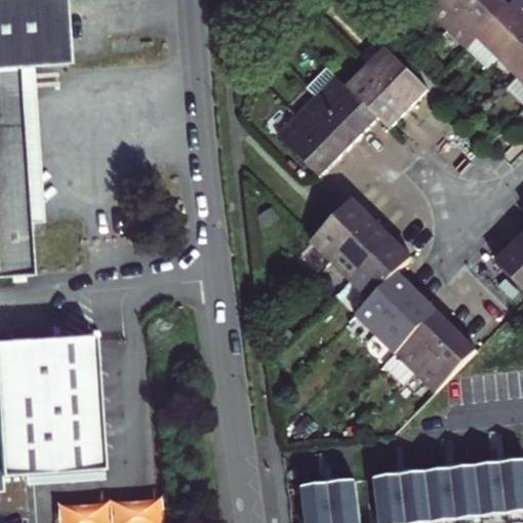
[(0,272),(39,269),(35,212),(52,211),(41,57),(70,55),(66,0),(0,0),(0,272)]
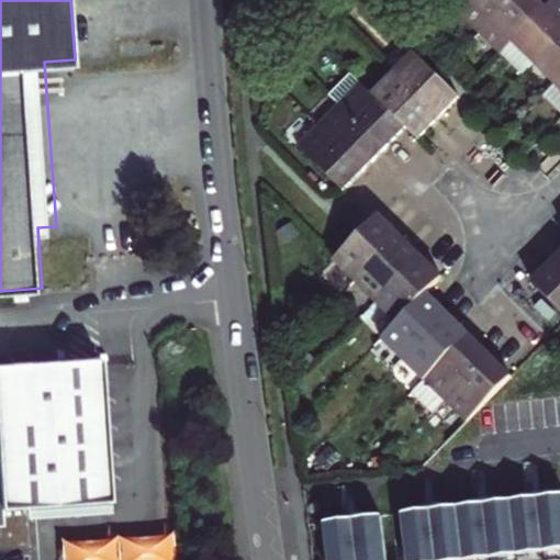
[(465,0),(457,9),(479,30),(508,0),(465,0)]
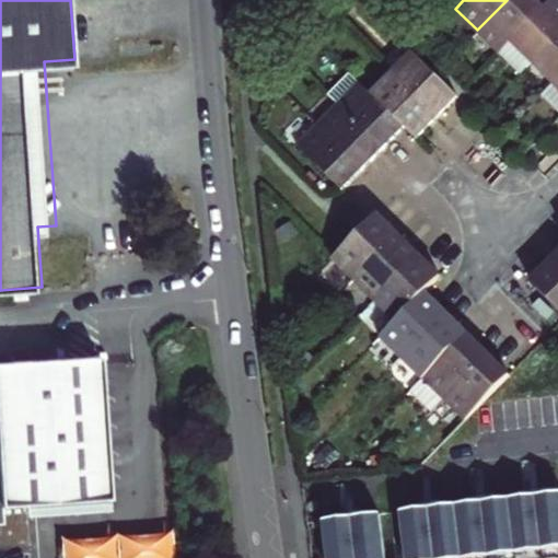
[(543,4),(537,0),(507,0),(477,30),(498,50),(543,4)]
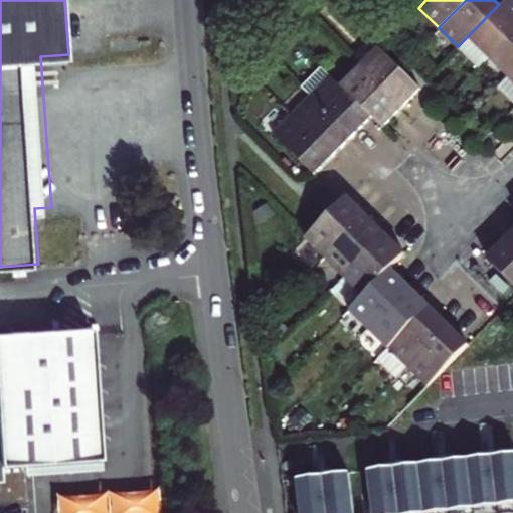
[(503,0),(499,4),(458,46),(476,64),(488,53),(512,27),(512,0),(503,0)]
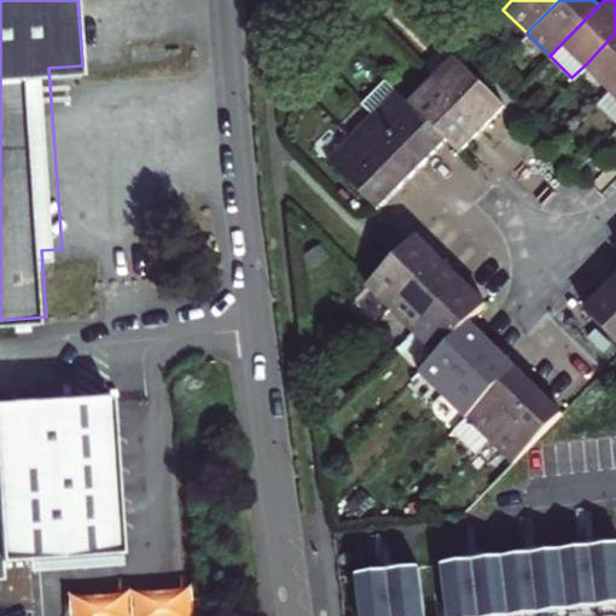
[(615,81),(615,33),(586,64),(610,88),(615,81)]
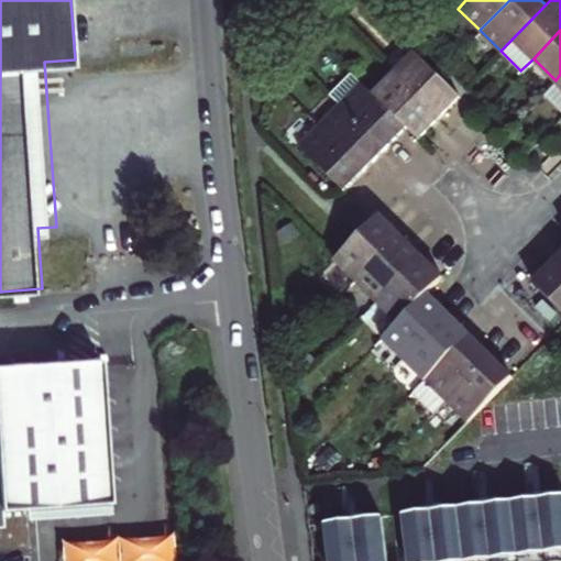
[(394,70),(439,114),(459,94),(414,50),(394,70)]
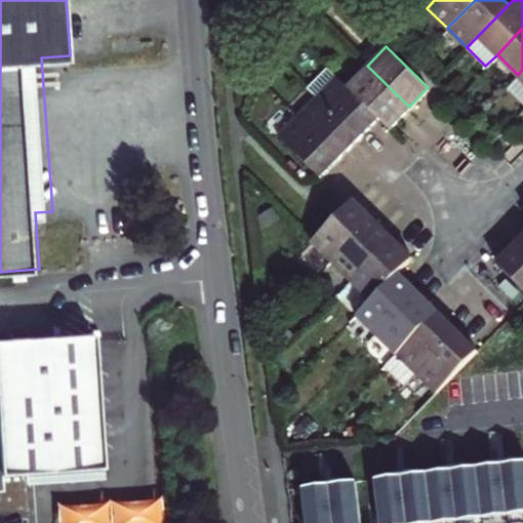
[(347,86),(377,116),(389,127),(409,107),(367,66),(347,86)]
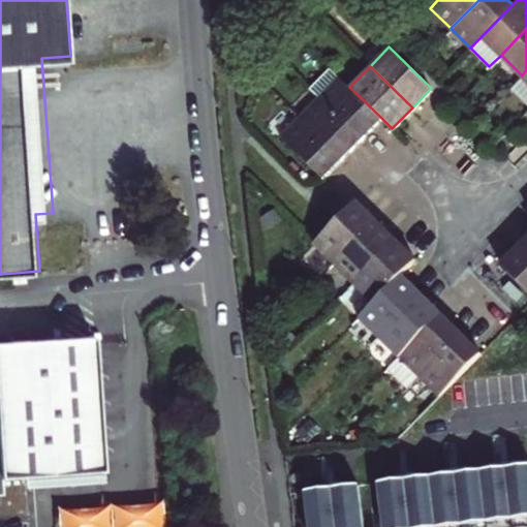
[(319,94),(361,135),(380,117),(349,87),(330,67),(311,86),(319,94)]
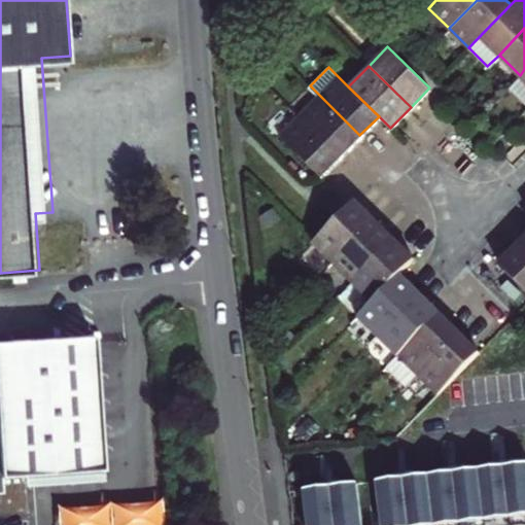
[(524,69),(520,75),(510,86),(524,101),(524,69)]
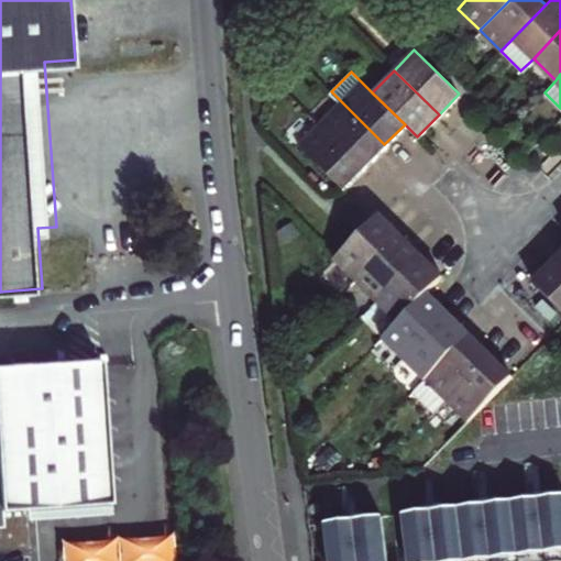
[(318,122),(363,167),(384,144),(340,100),(318,122)]
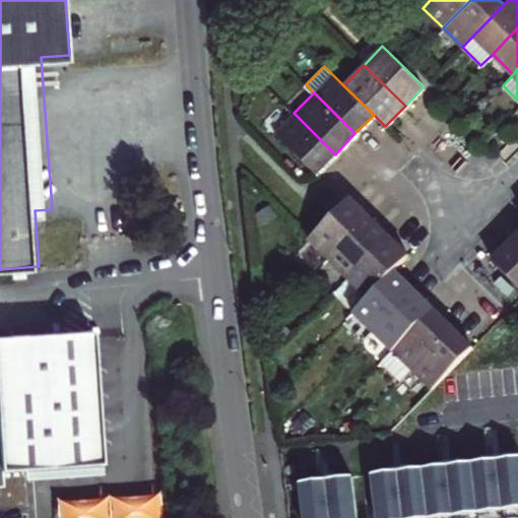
[(274,132),(316,174),(335,154),(294,113),(274,132)]
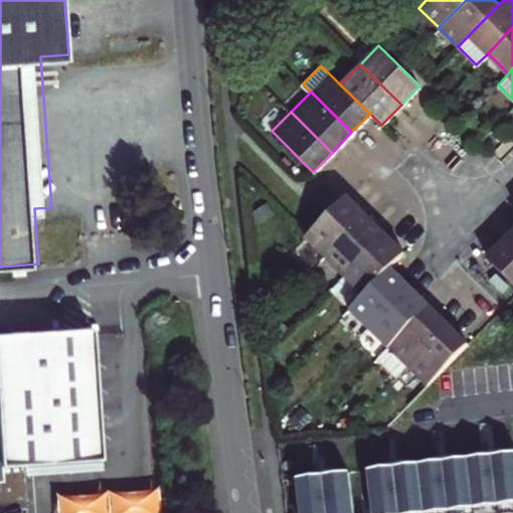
[(323,254),(365,212),(345,193),(304,235),(323,254)]
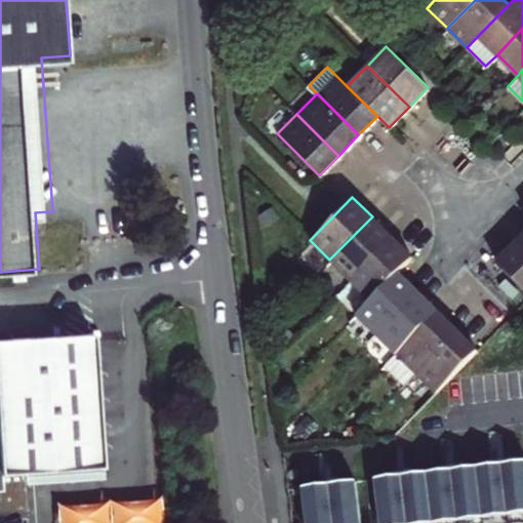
[(350,279),(392,237),(372,216),(329,259),(350,279)]
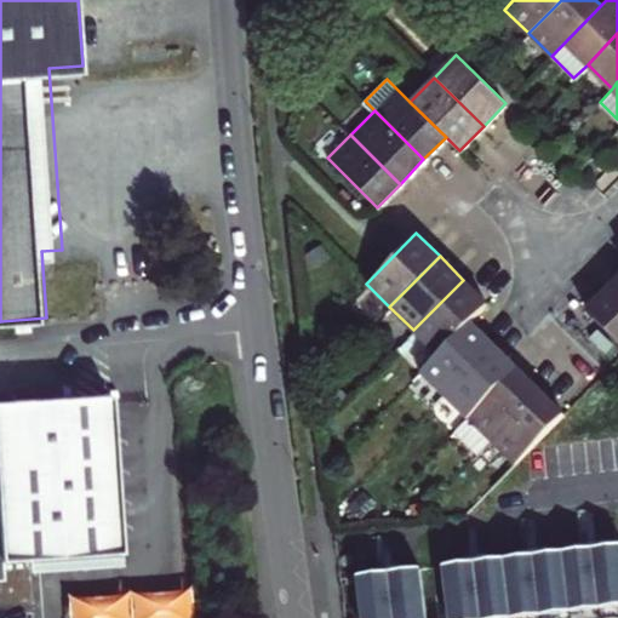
[(436,353),(469,319),(486,302),(463,280),(413,330),(436,353)]
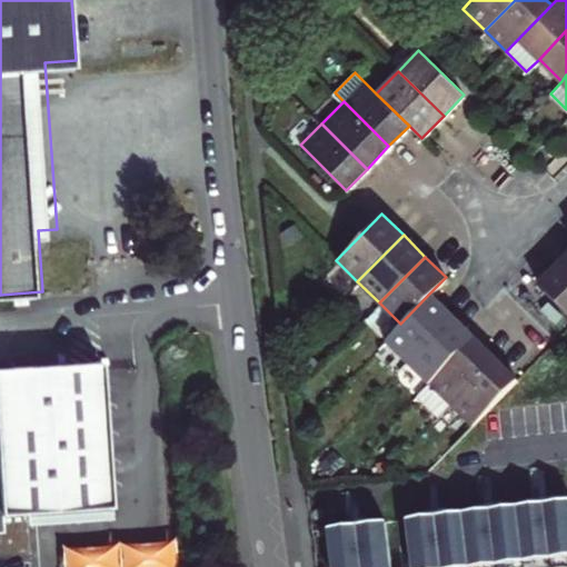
[(566,269),(558,261),(537,282),(566,311),(566,269)]
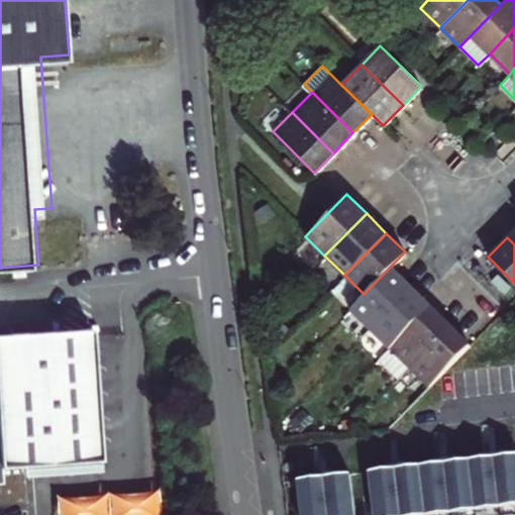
[(369,326),(410,284),(391,266),(364,294),(349,308),(369,326)]
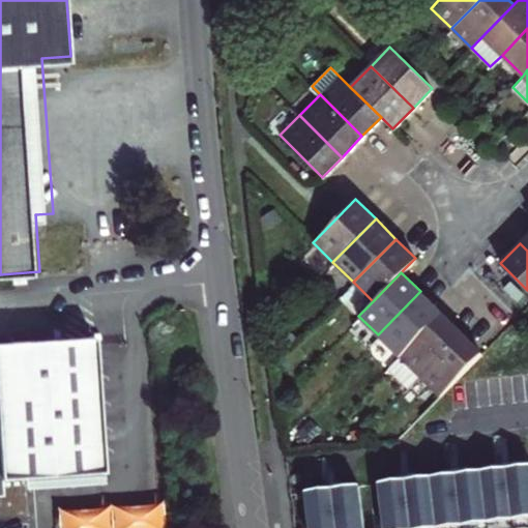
[(399,355),(441,311),(420,291),(378,334),(399,355)]
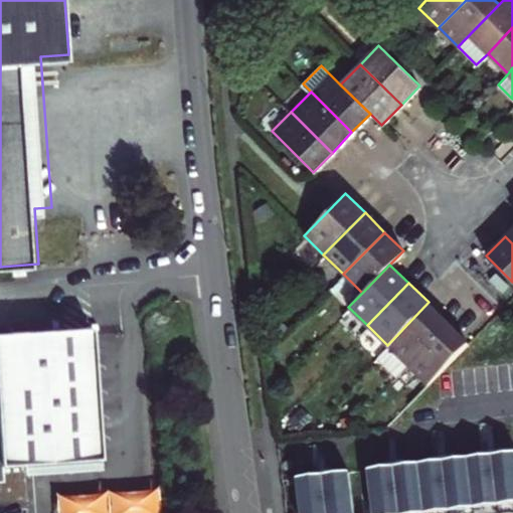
[(406,363),(449,321),(429,302),(387,345),(377,355),(396,374),(406,363)]
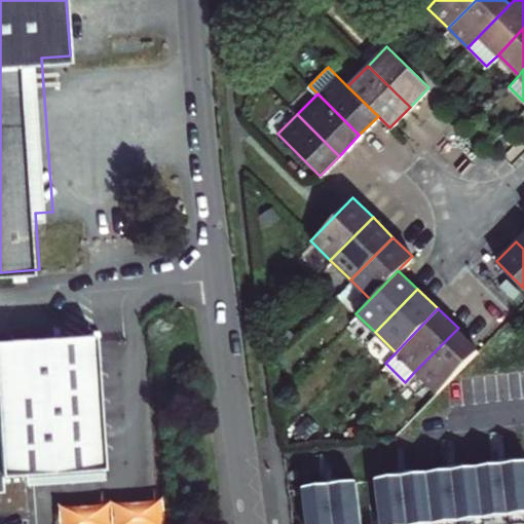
[(478,347),(458,328),(415,371),(435,390),(478,347)]
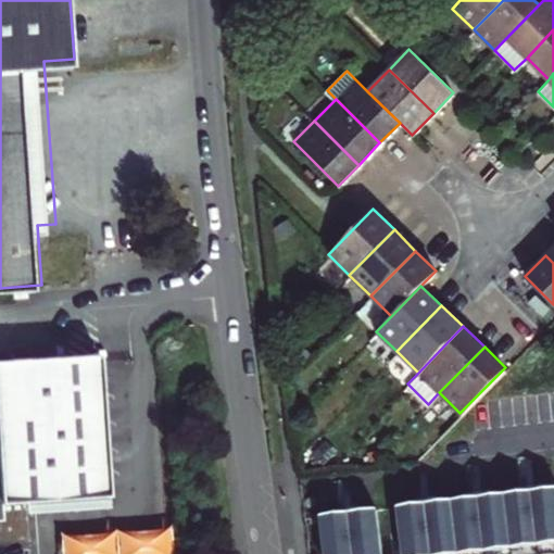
[(0,466),(2,499),(108,492),(98,353),(41,357),(0,359),(0,466)]
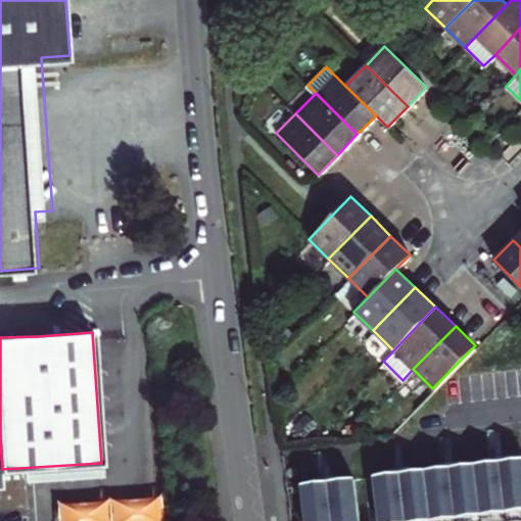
[(520,456),(478,462),(485,520),(505,520),(520,519),(520,456)]
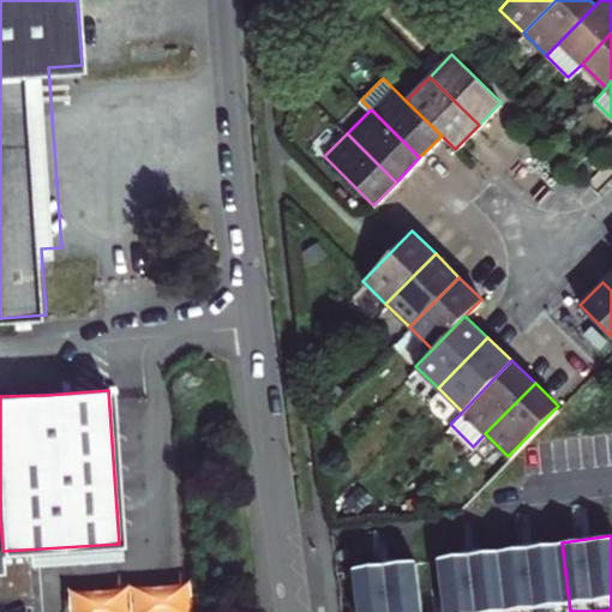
[(570,611),(562,543),(507,551),(514,611),(570,611)]
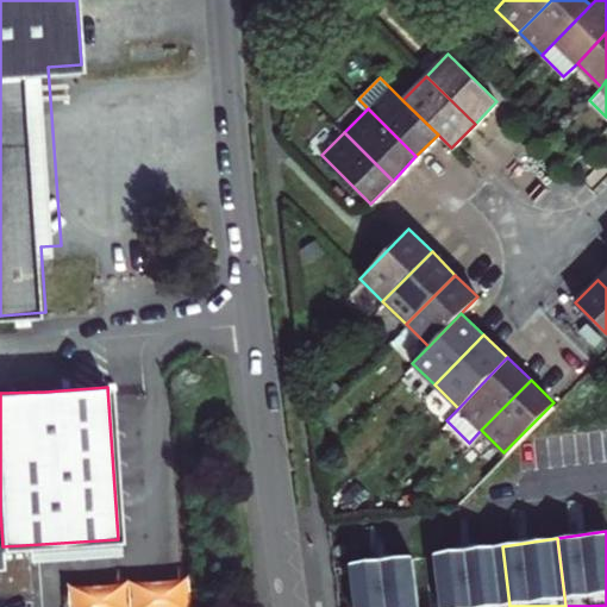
[(509,606),(502,546),(442,554),(448,606),(509,606)]
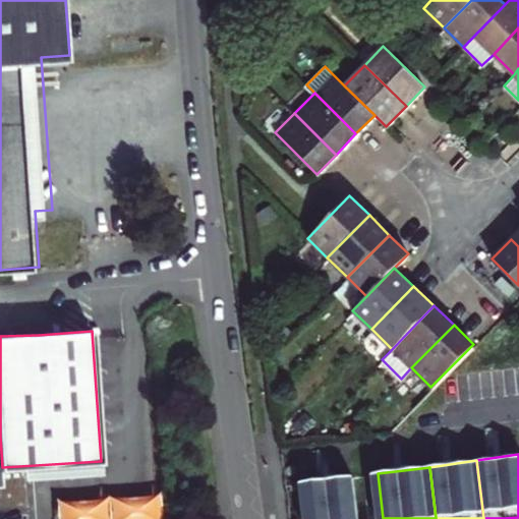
[(361,518),(356,474),(305,481),(309,518),(361,518)]
